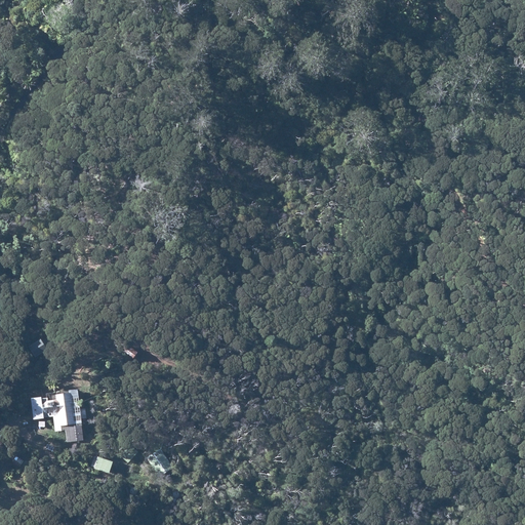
[(137,332),(122,350),(134,357),(149,340),(137,332)]
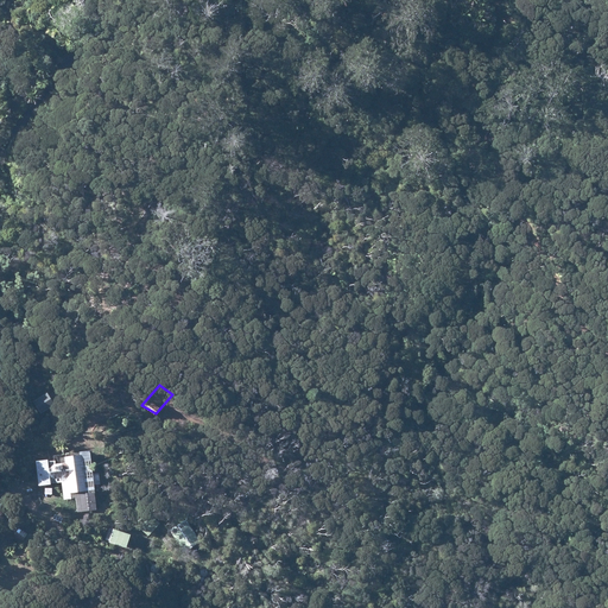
[(55,400),(49,391),(35,399),(42,409),(55,400)]
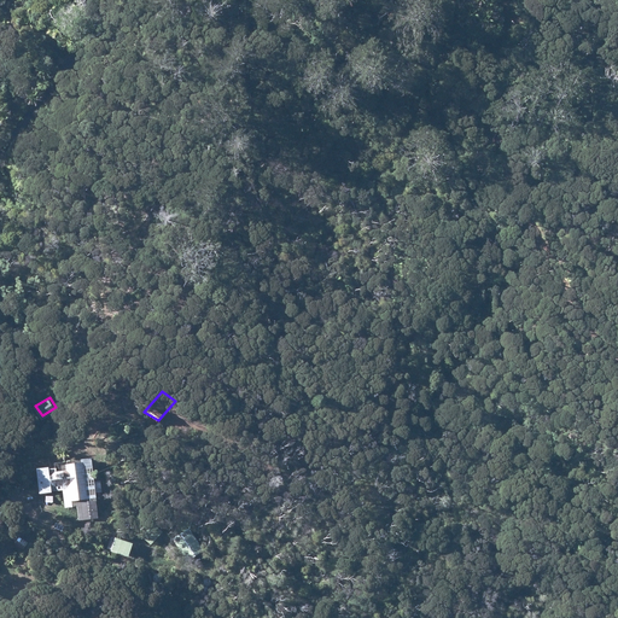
[(97,479),(94,455),(83,456),(83,460),(38,467),(42,494),(64,490),(66,507),(79,505),(80,519),(100,518),(98,493),(104,491),(101,479),(97,479)]
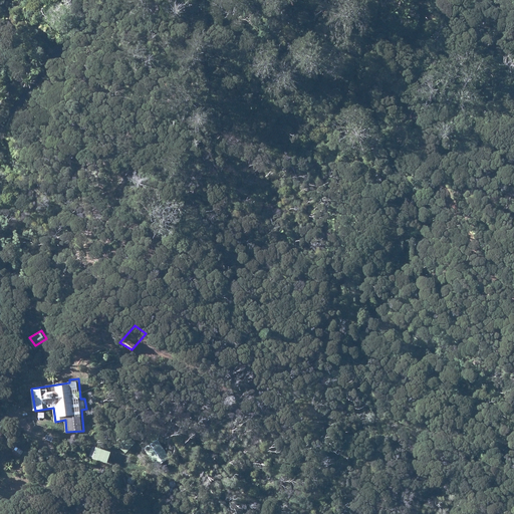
[(137,443),(129,436),(117,446),(126,453),(137,443)]
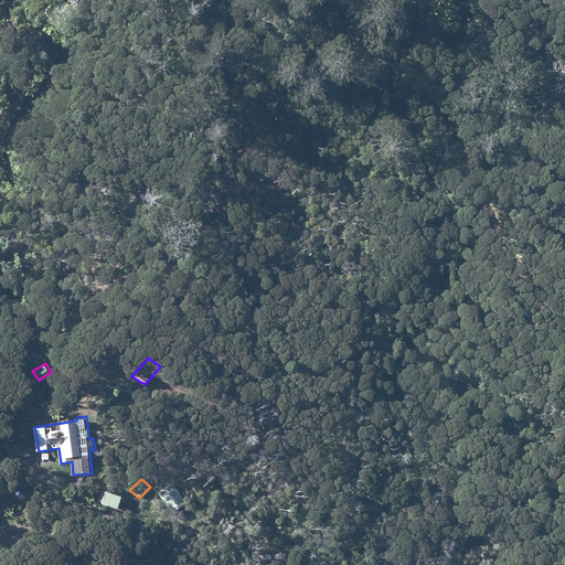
[(27,496),(19,490),(14,497),(22,502),(27,496)]
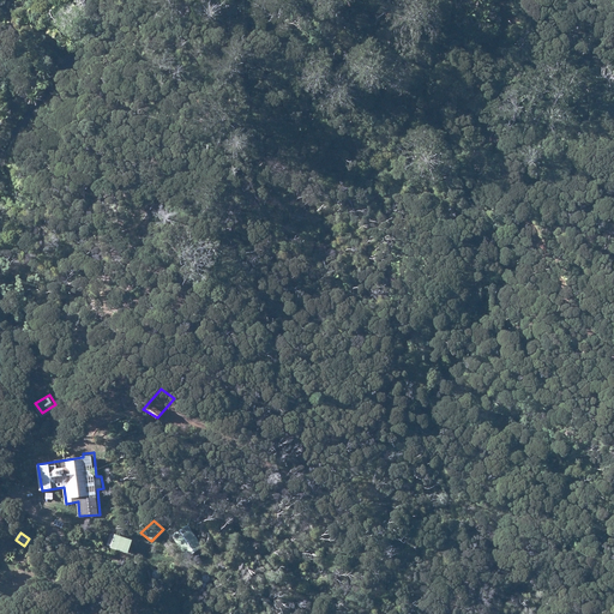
[(130,553),(134,539),(116,533),(112,533),(108,545),(112,546),(112,547),(130,553)]
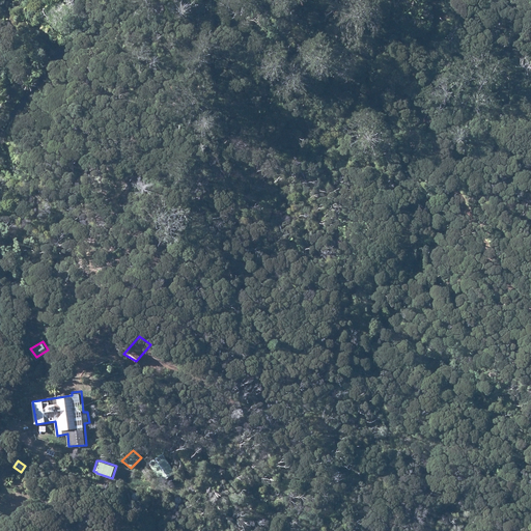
All buildings are outlined.
